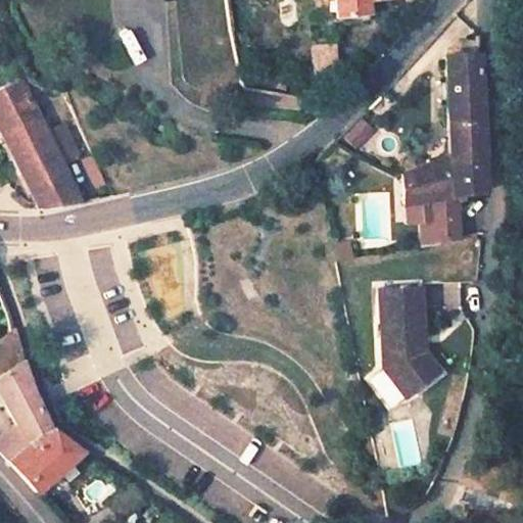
[(331,0),(336,20),(368,16),(365,0),(331,0)]
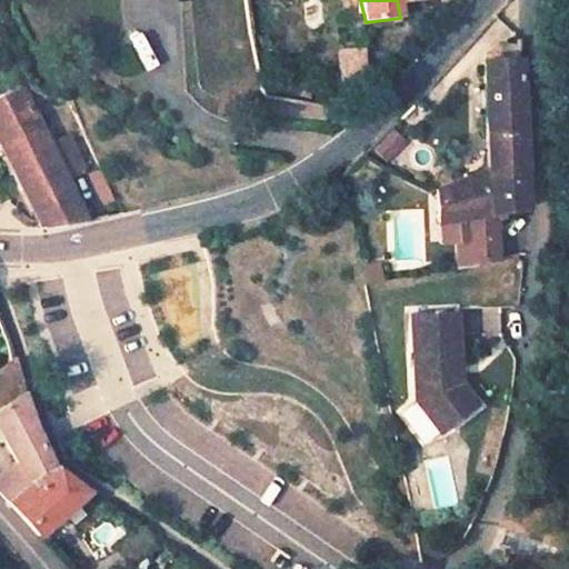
[(335,49),(336,81),(363,81),(362,48),(335,49)]
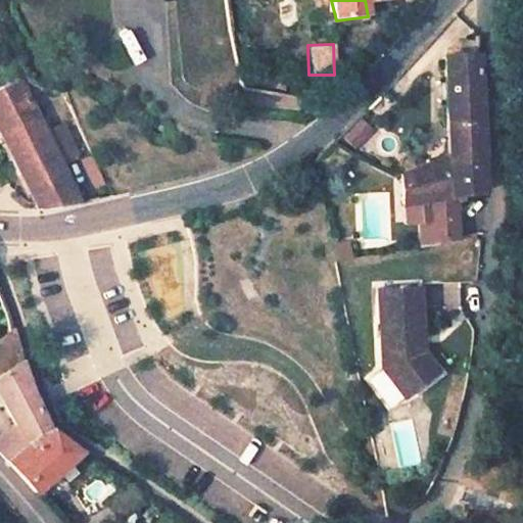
[(456,201),(483,196),(476,60),(445,63),(449,161),(387,185),(387,214),(430,205),(456,201)]
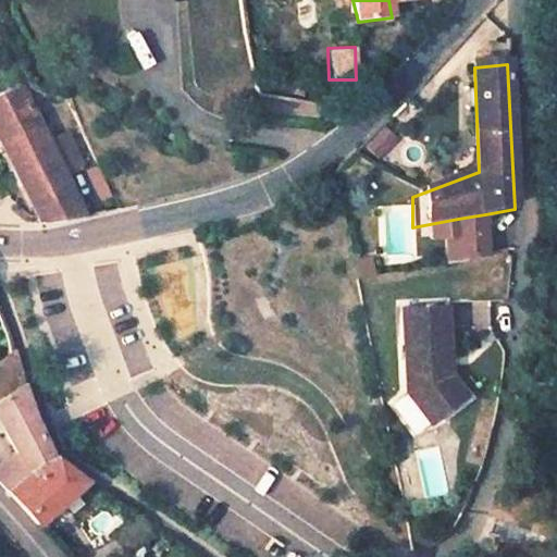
[(24,81),(0,93),(0,134),(10,156),(49,133),(24,81)]
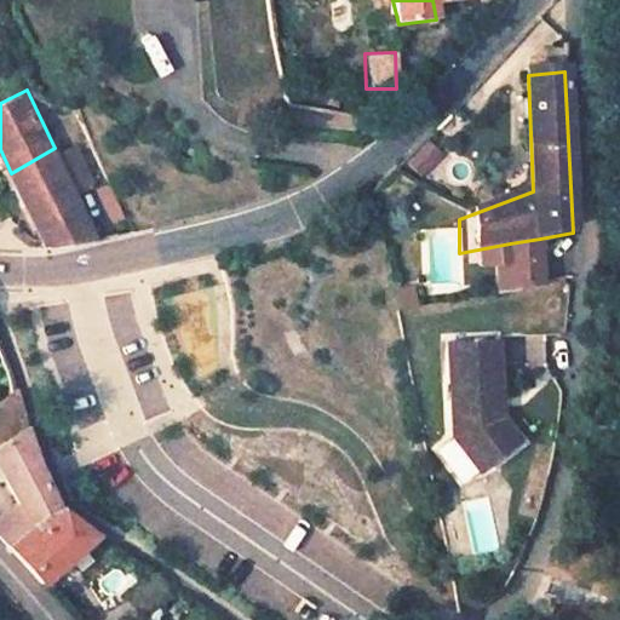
[(420,178),(441,155),(424,141),(403,164),(420,178)]
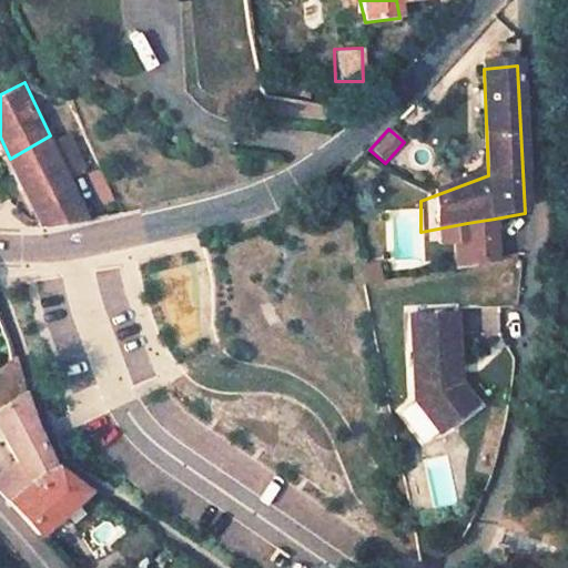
[(72,131),(53,139),(69,178),(88,170),(72,131)]
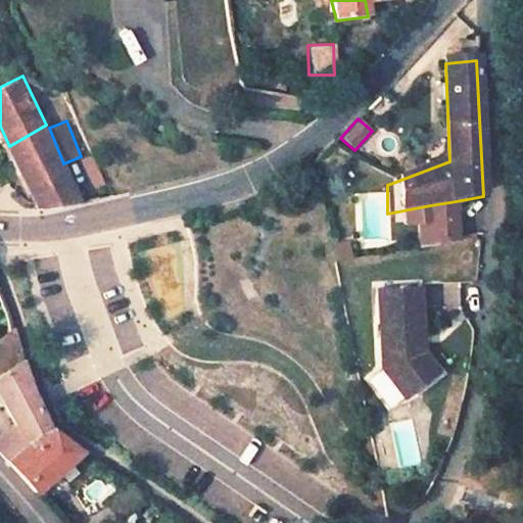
[(9,146),(10,148),(38,208),(76,202),(53,140),(47,127),(46,125),(9,146)]
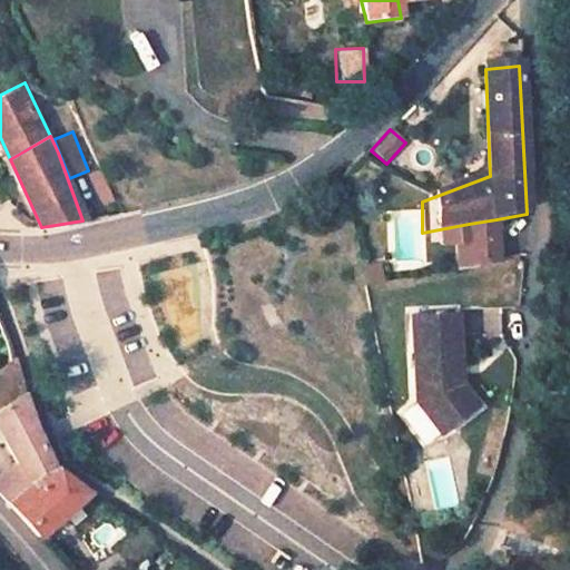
[(512,218),(512,252),(532,252),(532,218),(512,218)]
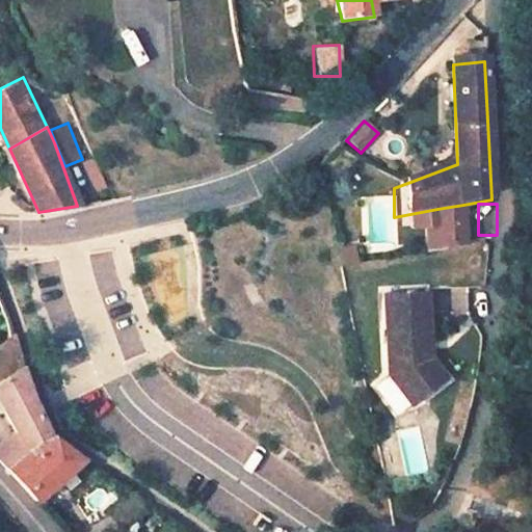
[(431,225),(436,256),(472,250),(463,205),(437,209),(441,223),(431,225)]
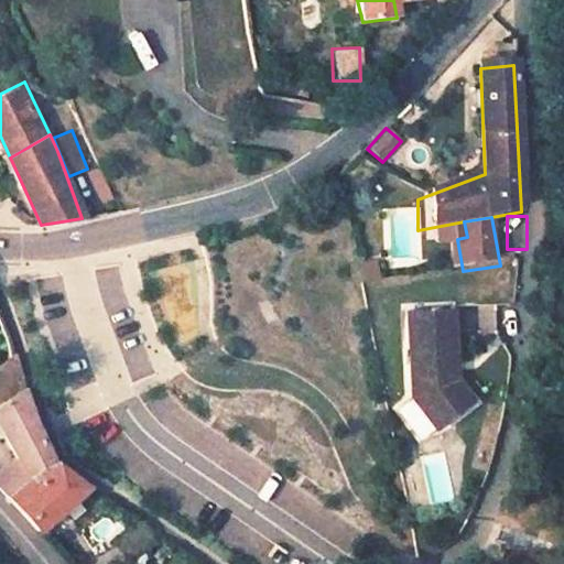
[(375,270),(359,273),(361,289),(379,285),(375,270)]
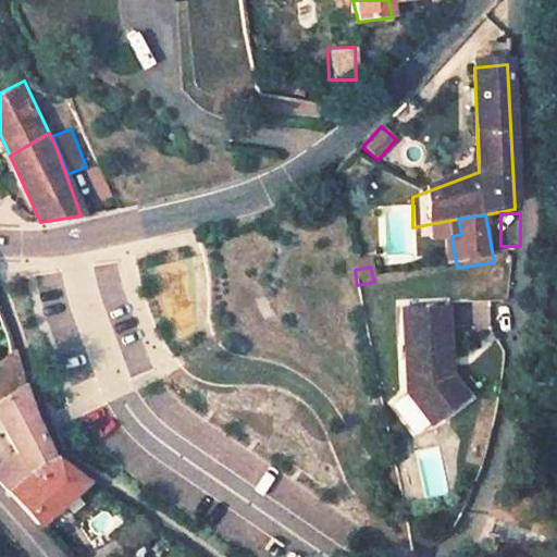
[(452,349),(449,310),(403,310),(406,396),(417,395),(436,416),(460,393),(437,371),(441,360),(452,349)]
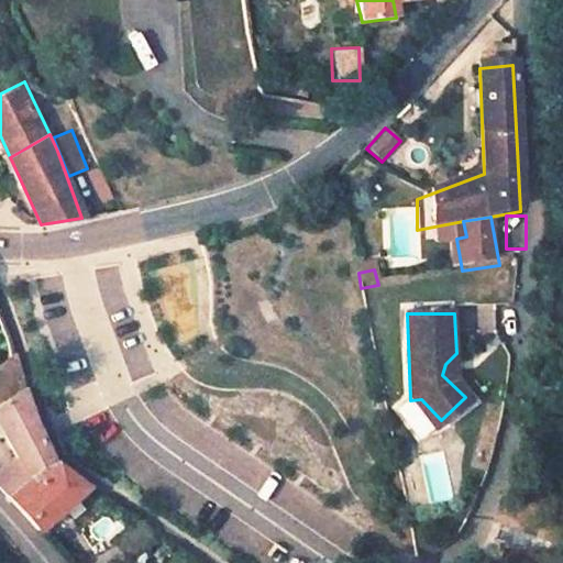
[(145,345),(123,351),(131,382),(154,376),(145,345)]
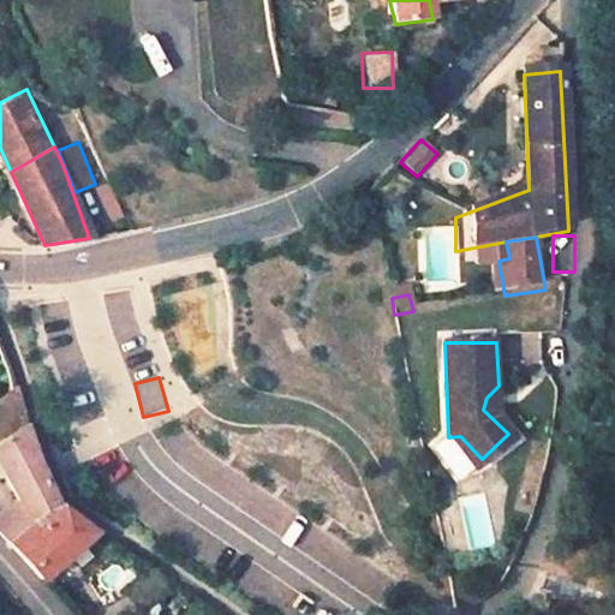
[(16,389),(0,399),(0,437),(23,423),(16,389)]
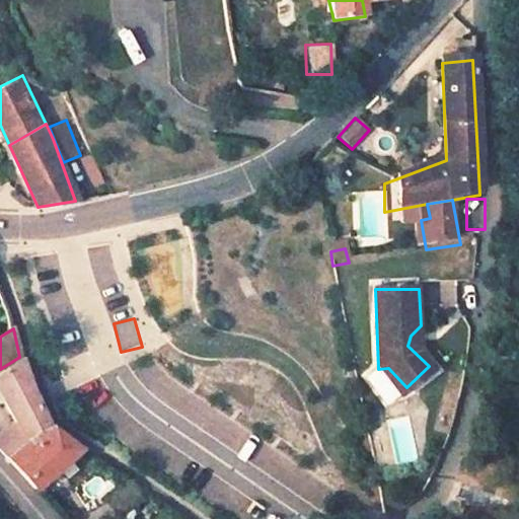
[(19,357),(0,369),(0,395),(16,423),(26,439),(50,426),(19,357)]
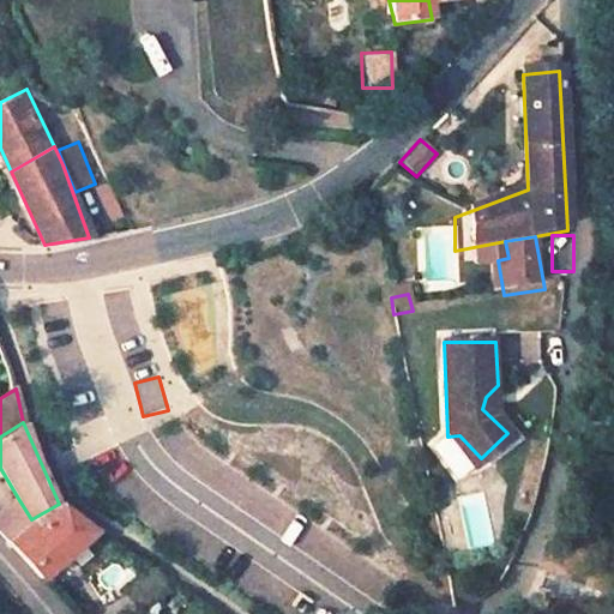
[(427,444),(453,480),(468,469),(440,433),(427,444)]
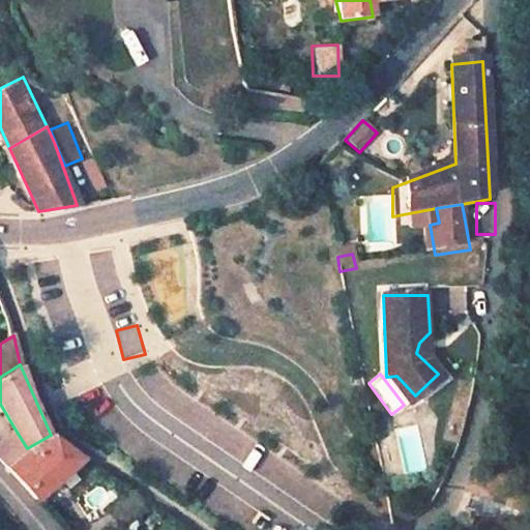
[(411,402),(415,395),(396,376),(386,377),(411,402)]
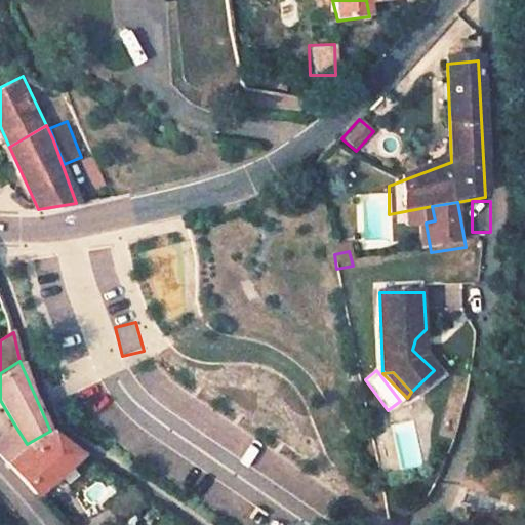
[(16,428),(0,436),(0,454),(4,458),(27,444),(16,428)]
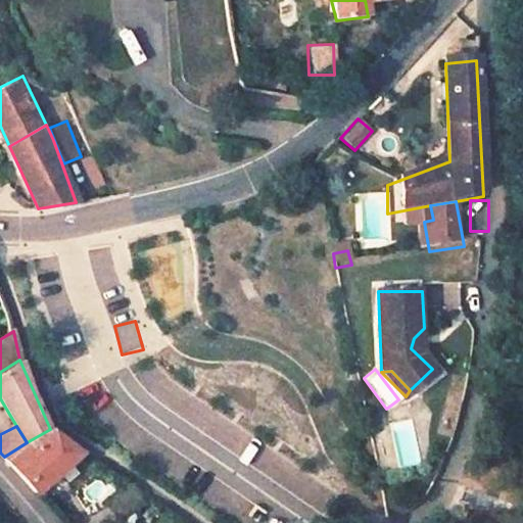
[(27,442),(4,457),(35,490),(83,453),(50,429),(27,442)]
